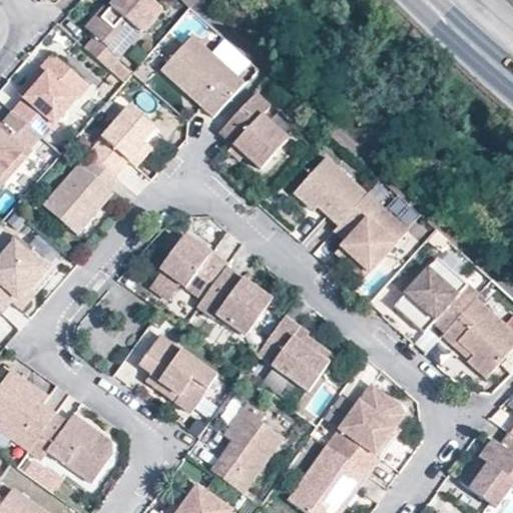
[(82,48),(106,69),(158,9),(147,0),(112,0),(107,7),(86,31),(92,35),(82,48)]
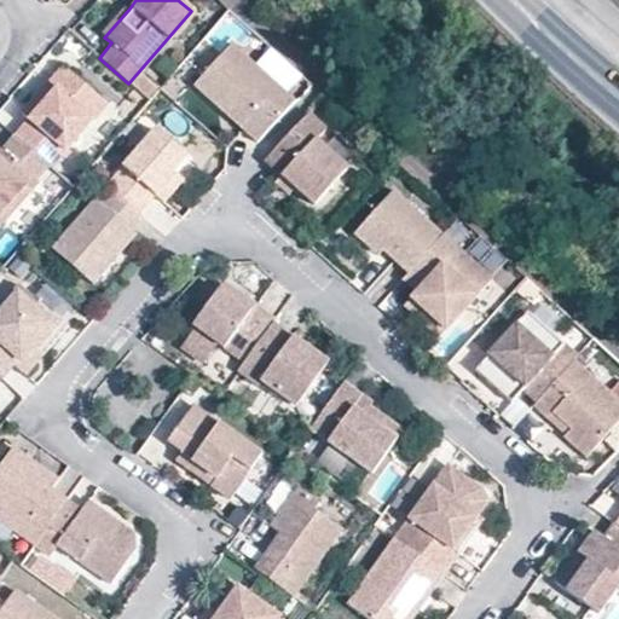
[(104,38),(129,9),(122,3),(98,33),(104,38)]
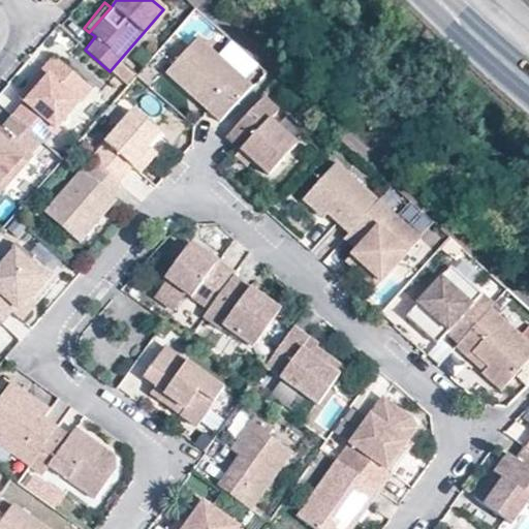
[(217,123),(248,88),(193,39),(162,74),(186,95),(191,89),(205,102),(200,107),(217,123)]
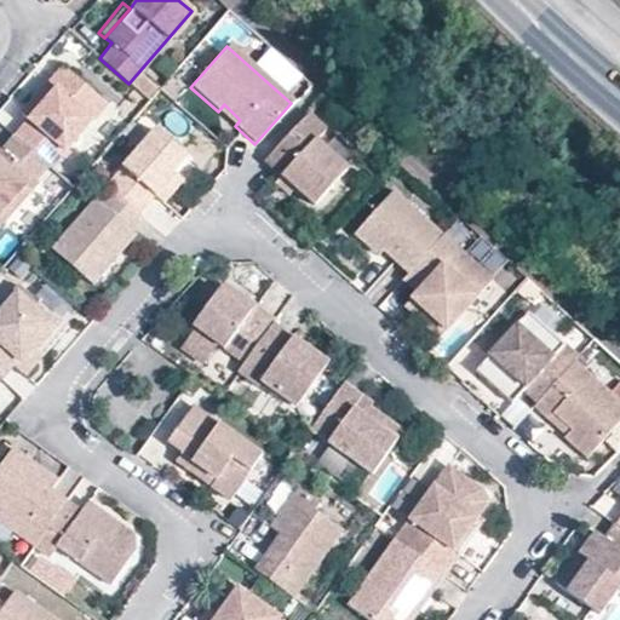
[(59,67),(35,95),(42,101),(67,73),(59,67)]
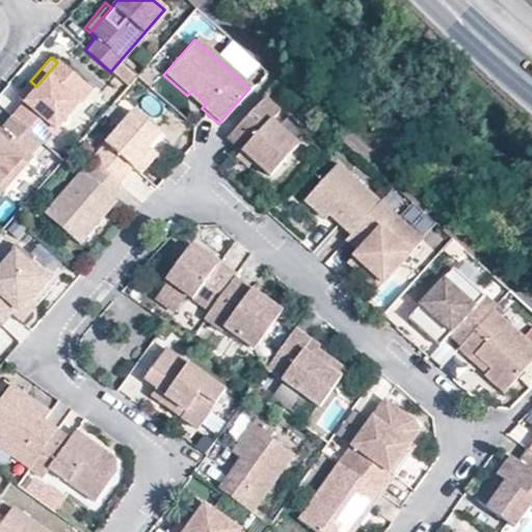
[(22,101),(10,114),(43,141),(88,87),(57,62),(36,86),(30,81),(17,97),(22,101)]
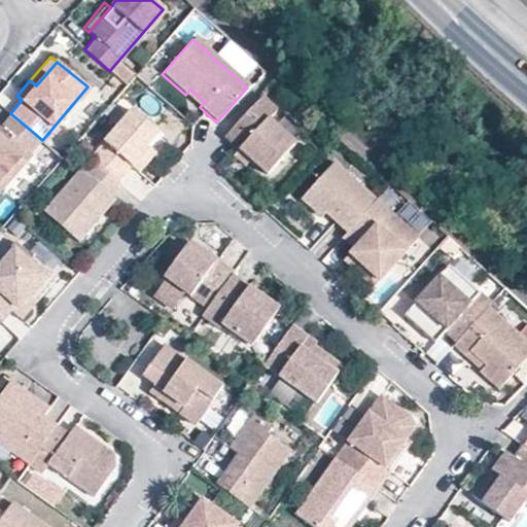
[(190,89),(185,95),(200,107),(204,102),(190,89)]
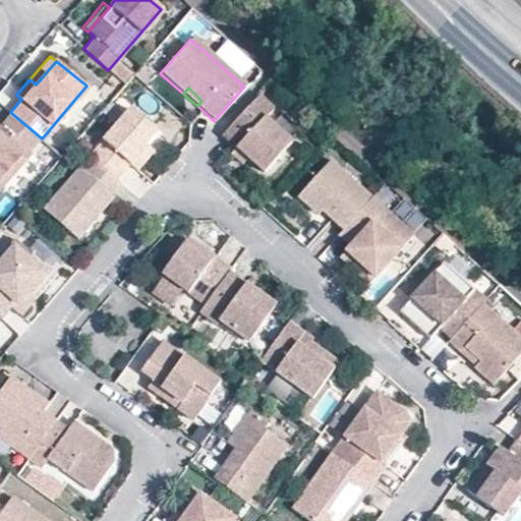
[(270,107),(256,96),(222,135),(234,147),(247,158),(264,172),(291,139),(263,115),(270,107)]
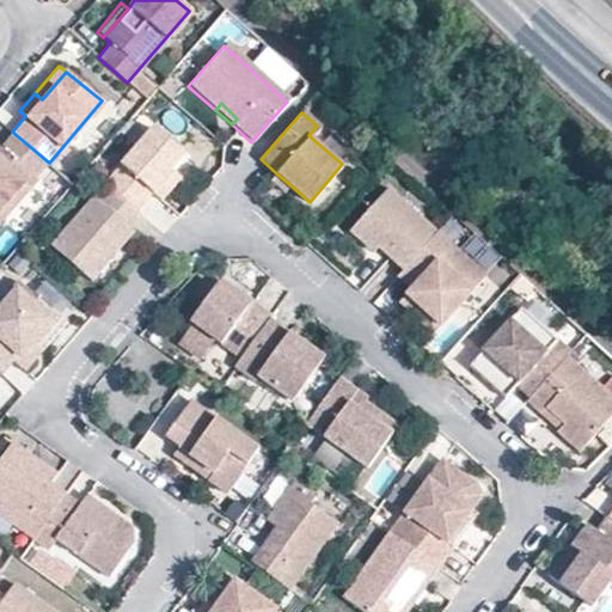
[(152,129),(103,184),(108,189),(135,212),(151,193),(171,169),(182,155),(152,129)]
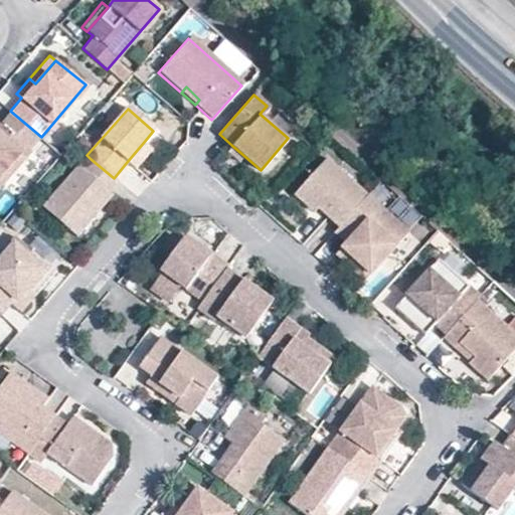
[(41,137),(10,111),(0,122),(0,192),(33,153),(30,150),(41,138),(41,137)]
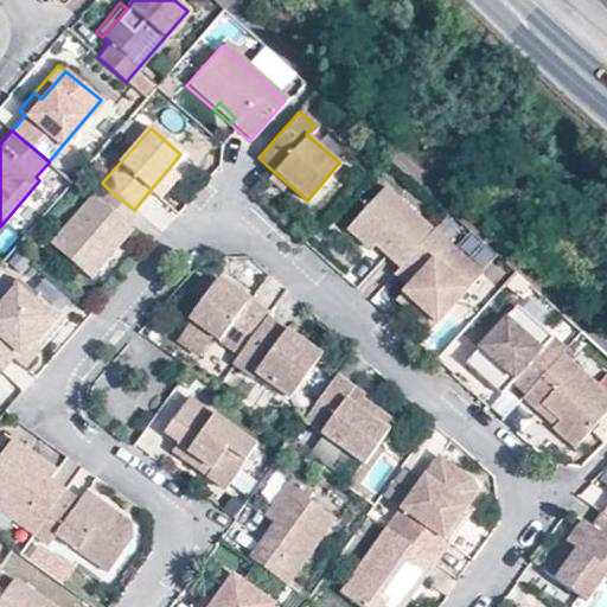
[(178,174),(170,167),(149,191),(158,198),(178,174)]
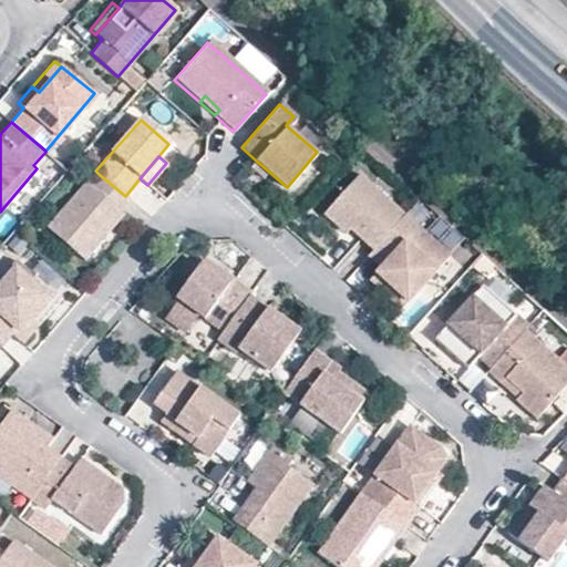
[(269,172),(255,160),(248,167),(263,179),(269,172)]
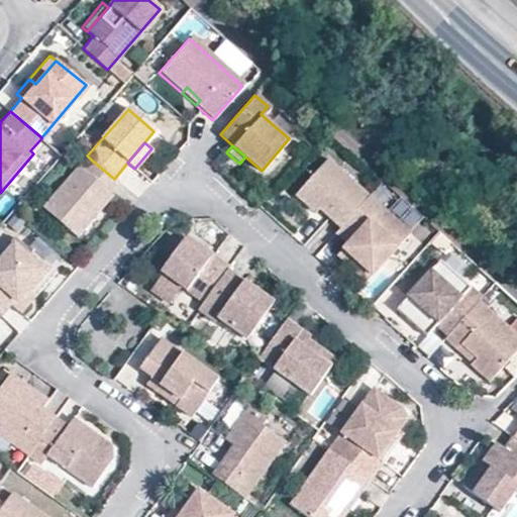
[(109,195),(118,183),(114,179),(91,160),(81,172),(77,168),(42,207),(78,238),(93,219),(94,209),(99,212),(112,197),(109,195)]
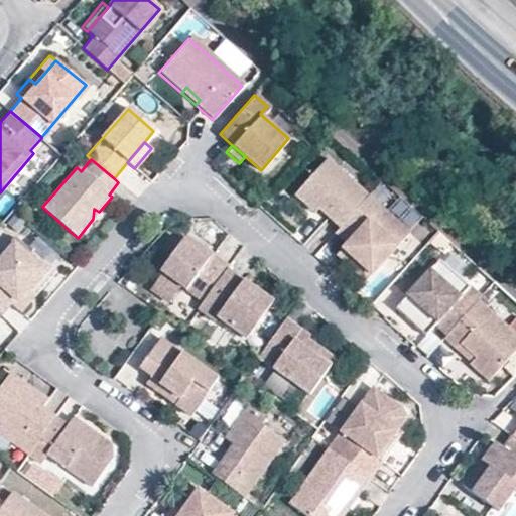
[(339,228),(368,196),(326,159),(292,198),(308,211),(312,206),(319,212),(339,228)]
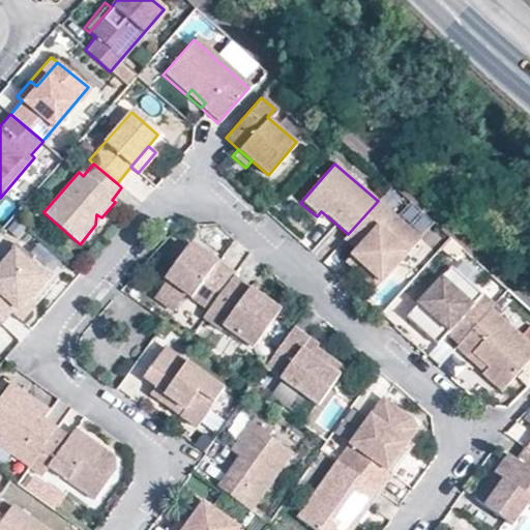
[(419,238),(378,201),(348,234),(343,239),(356,251),(351,258),(364,269),(359,275),(376,289),(419,238)]
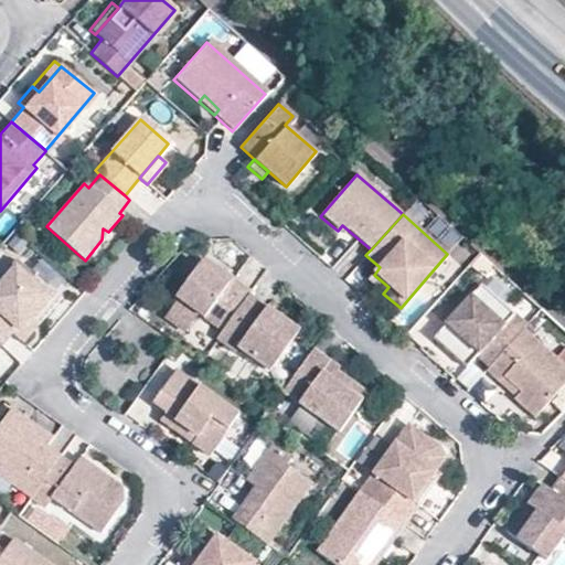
[(342,225),(338,231),(344,237),(350,232),(342,225)]
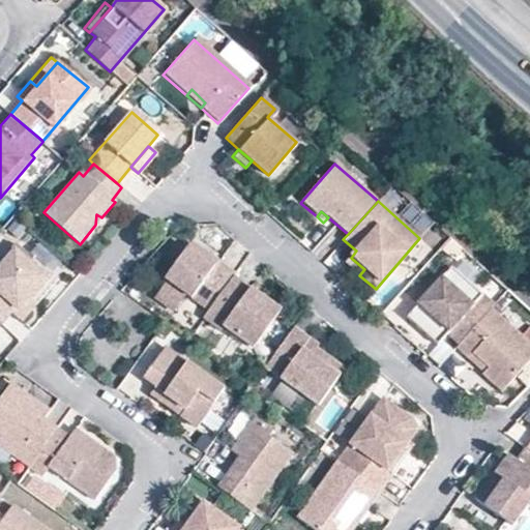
[(202,257),(206,251),(194,241),(188,247),(202,257)]
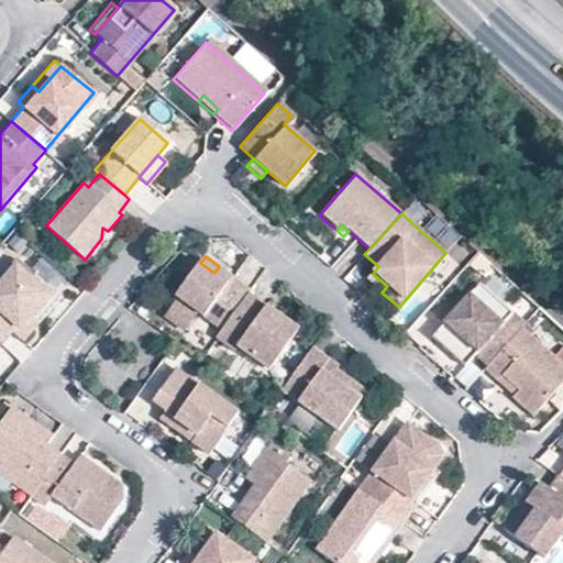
[(251,294),(253,290),(219,266),(214,273),(200,263),(176,296),(224,330),(251,294)]
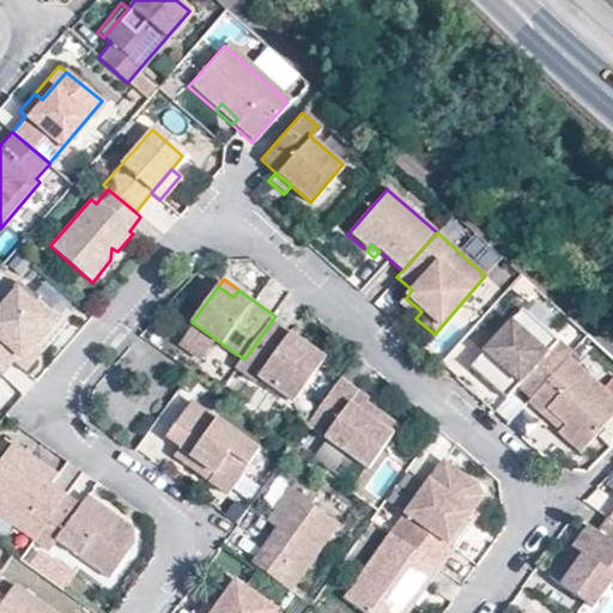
[(0,377),(2,378),(12,368),(17,370),(36,347),(59,322),(19,287),(0,308),(0,377)]
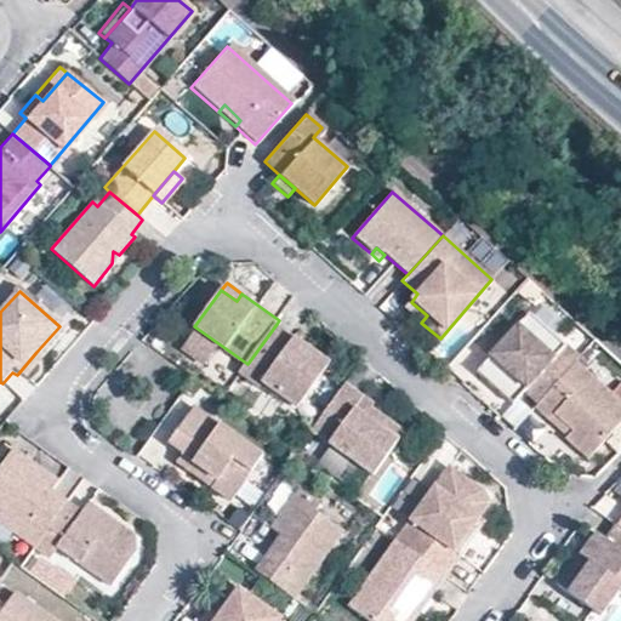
[(427,315),(411,302),(405,308),(421,323),(427,315)]
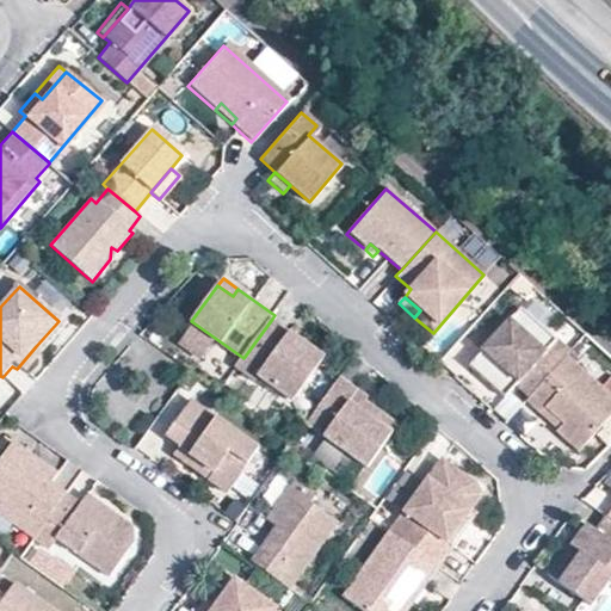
[(567,356),(569,352),(519,308),(469,364),(485,377),(491,371),(498,378),(492,384),(506,396),(518,383),(531,394),(567,356)]
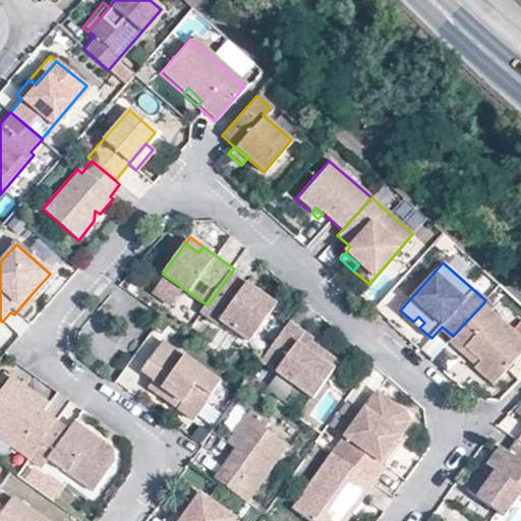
[(208,305),(203,312),(221,326),(223,322),(250,341),(277,303),(261,292),(255,298),(247,291),(250,285),(232,272),(208,305)]
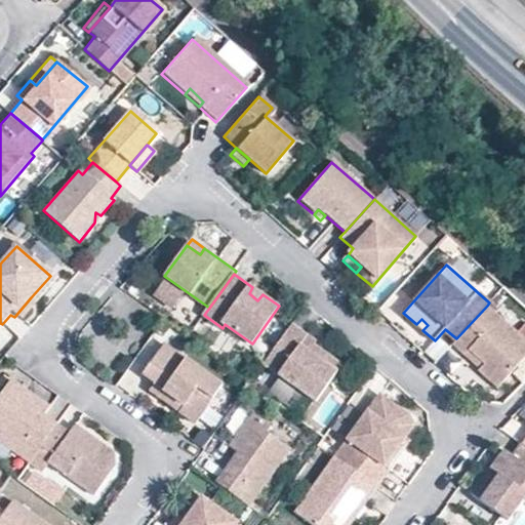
[(185,290),(164,276),(153,293),(172,308),(185,290)]
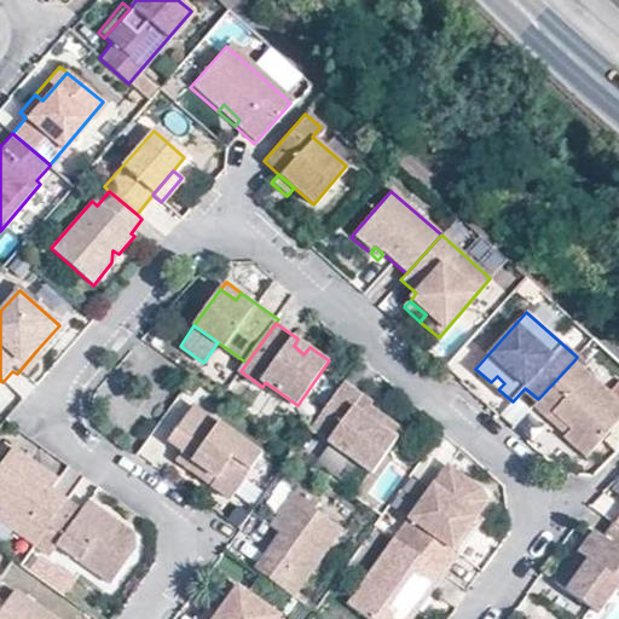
[(304,354),(310,347),(298,339),(294,346),(304,354)]
